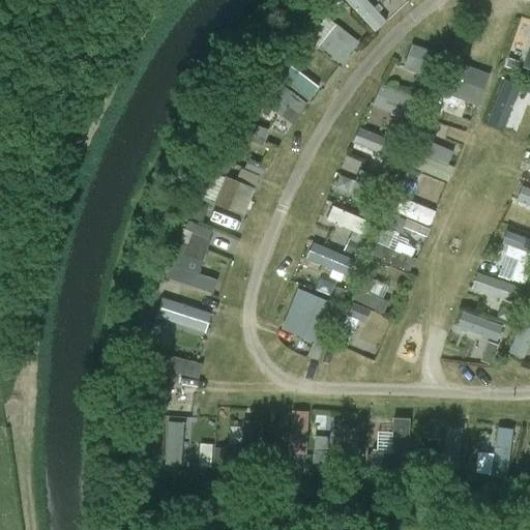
[(354,0),(383,29),(394,18),(377,0),(354,0)]
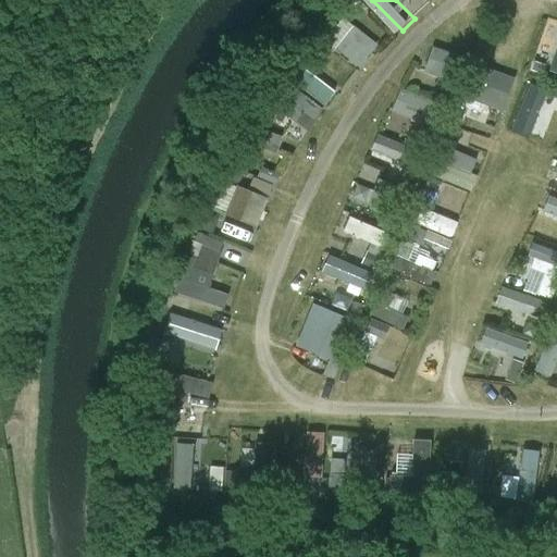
[(368,60),(379,46),(354,26),(336,49),(362,70),(369,61),(368,60)]
